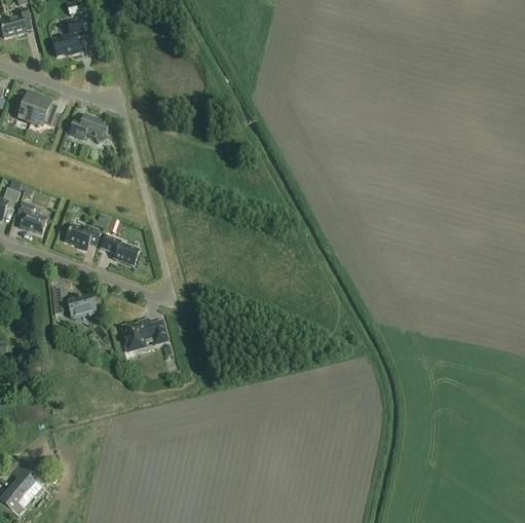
[(72,2),(66,4),(69,14),(82,11),(81,5),(80,0),(72,2)]
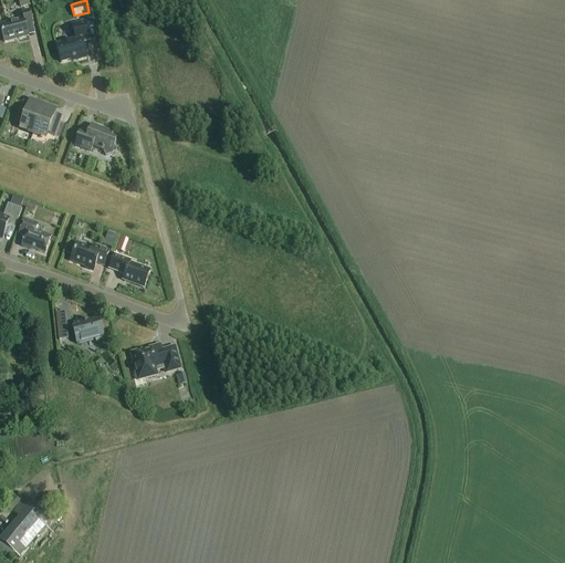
[(24,22),(31,21),(28,8),(21,10),(22,16),(0,22),(0,28),(3,40),(28,33),(24,22)]
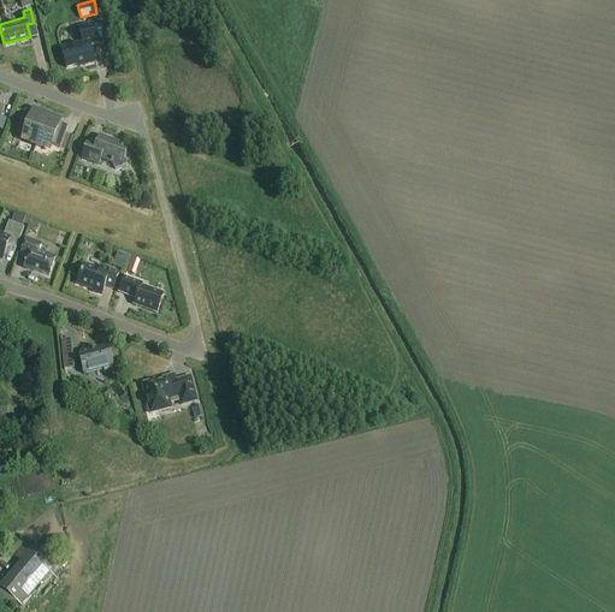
[(96,39),(95,34),(92,21),(77,25),(81,40),(60,46),(65,65),(83,60),(83,63),(93,60),(88,41),(96,39)]
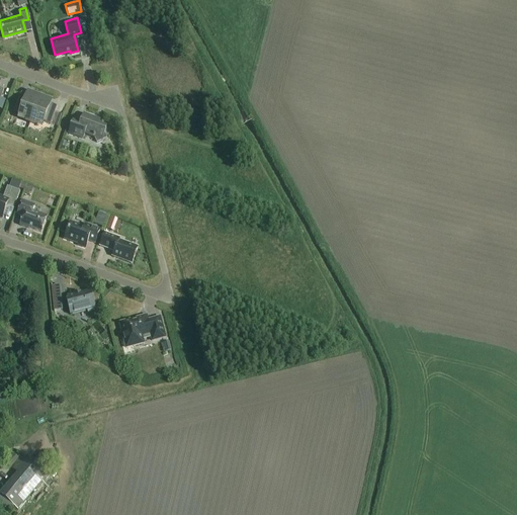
[(29,118),(38,95),(26,91),(25,96),(19,94),(13,109),(19,111),(18,113),(29,118)]
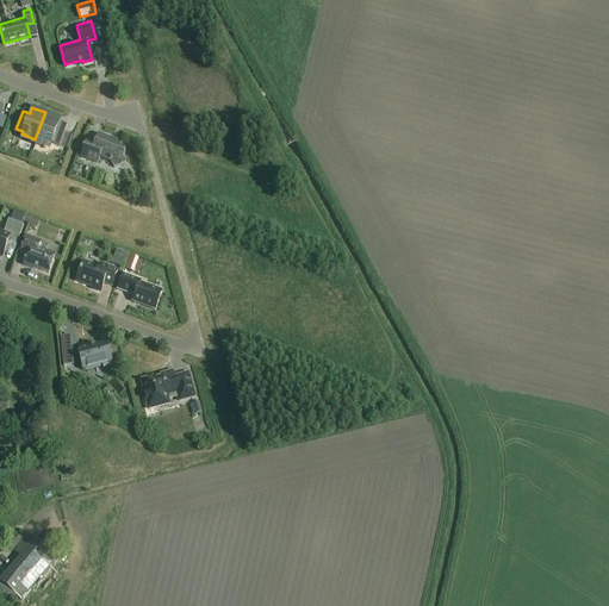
[(58,118),(45,112),(35,139),(49,144),(50,141),(57,144),(66,123),(57,119),(58,118)]
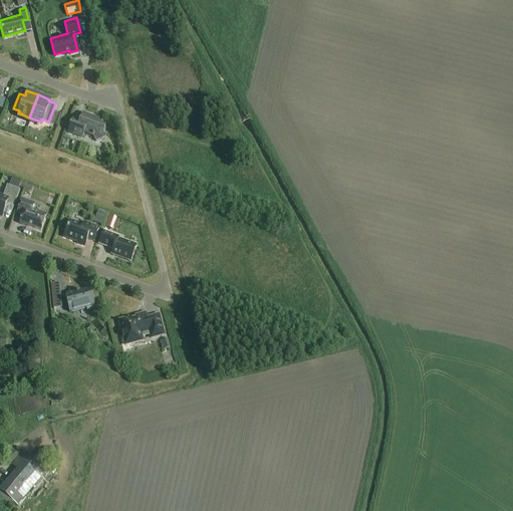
[(103,131),(104,125),(96,122),(97,117),(82,111),(79,118),(72,116),(67,131),(81,136),(82,131),(93,135),(95,140),(100,138),(105,135),(103,131)]
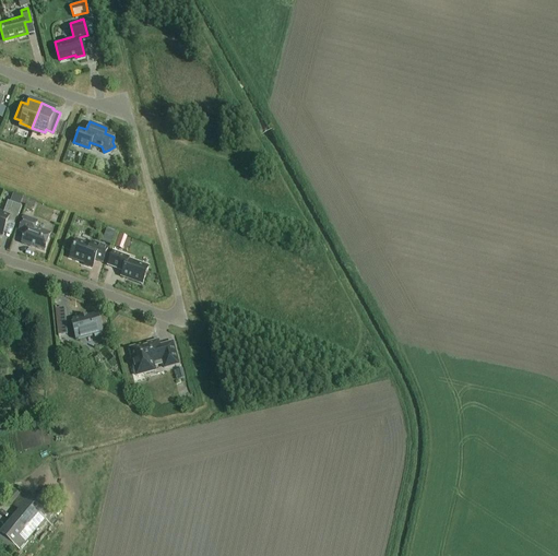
[(0,233),(1,234),(4,222),(8,221),(13,223),(21,204),(7,199),(2,211),(0,210),(0,233)]
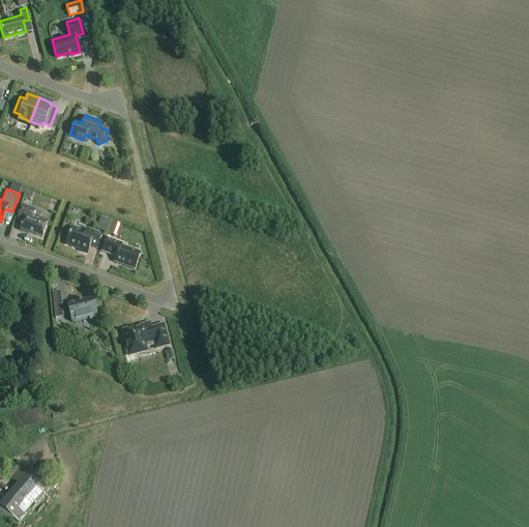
[(47,218),(32,213),(34,207),(22,203),(17,217),(23,220),(20,228),(27,231),(27,230),(40,235),(47,218)]
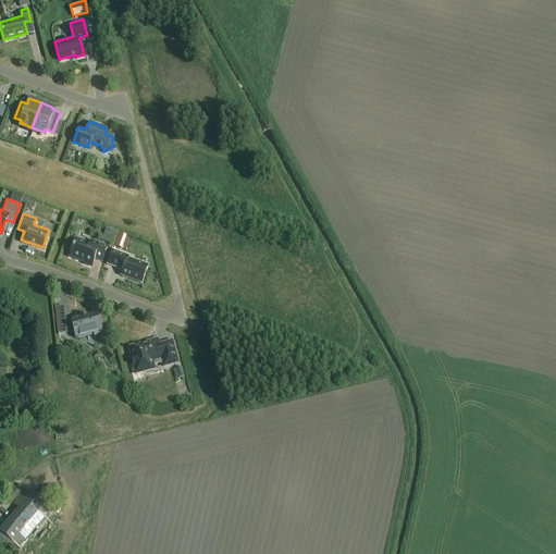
[(104,228),(100,239),(109,243),(113,231),(104,228)]
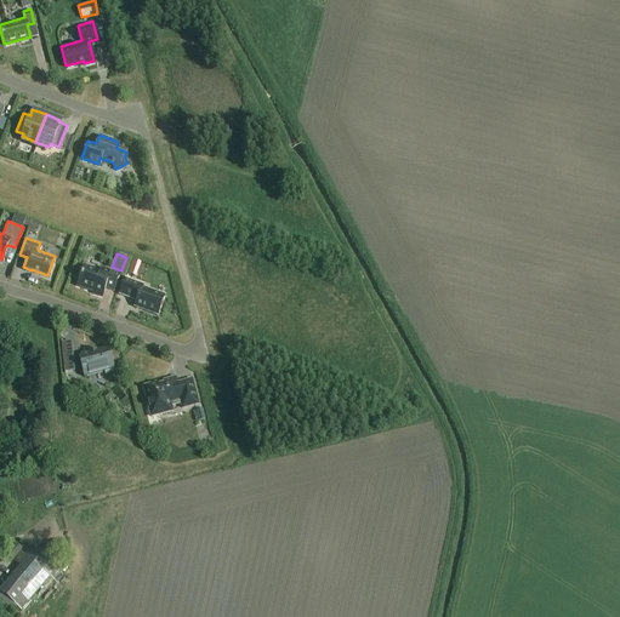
[(101,293),(104,285),(113,289),(119,273),(101,266),(100,269),(84,263),(75,283),(92,289),(92,290),(101,293)]
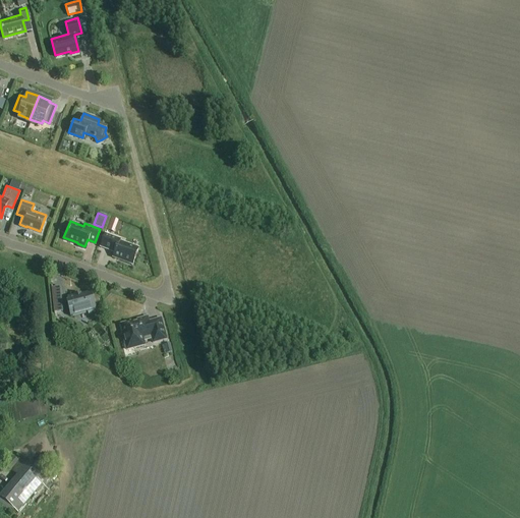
[(131,263),(137,245),(119,239),(119,237),(104,231),(100,244),(114,250),(112,255),(131,263)]
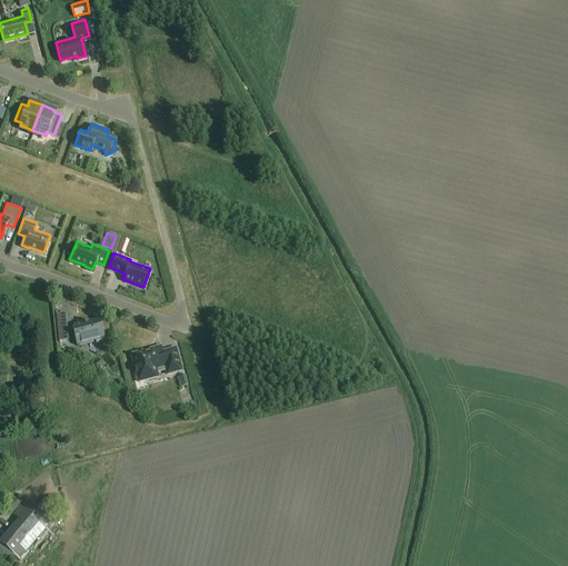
[(65,311),(55,313),(58,339),(68,339),(65,311)]
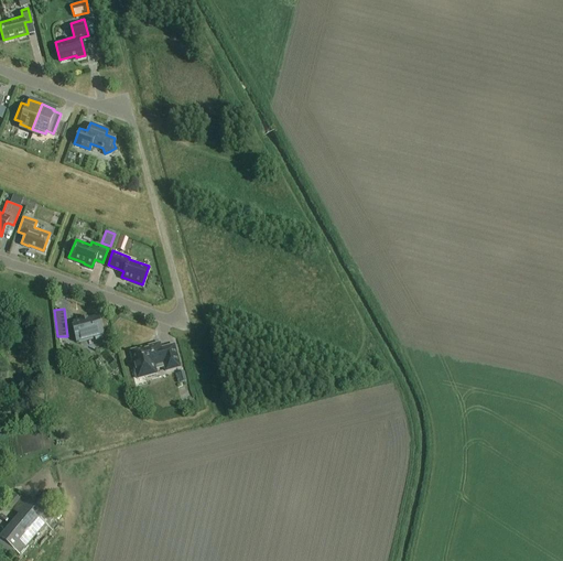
[(72,322),(71,322),(75,341),(103,333),(97,315),(86,319),(86,316),(72,321),(72,322)]
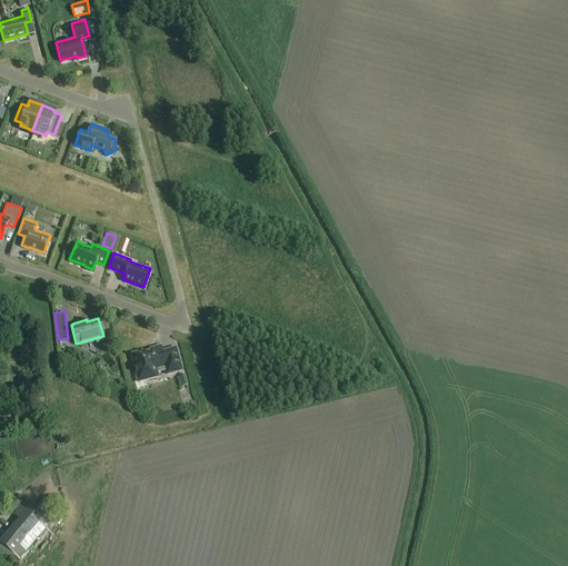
[(149,347),(149,350),(142,351),(142,349),(130,351),(138,379),(157,374),(156,369),(165,366),(167,371),(180,368),(175,346),(161,349),(160,344),(149,347)]
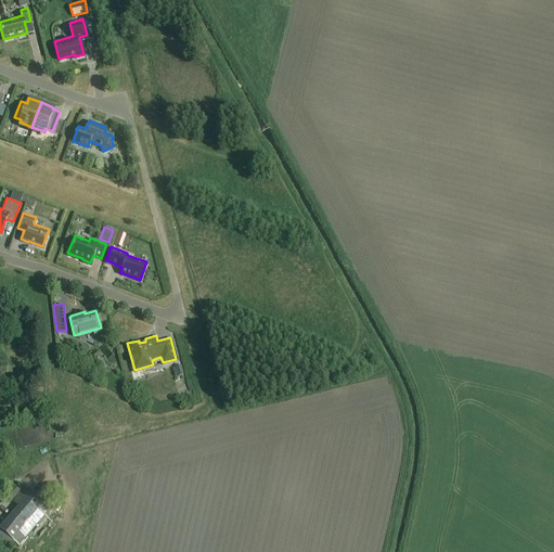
[(180,363),(174,366),(176,375),(183,373),(180,363)]
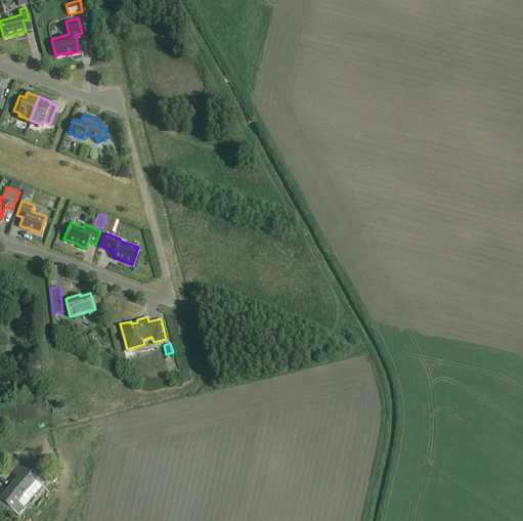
[(16,477),(0,495),(0,508),(9,516),(13,511),(17,514),(30,500),(31,501),(46,483),(44,482),(47,478),(46,477),(54,467),(40,456),(31,466),(20,457),(9,471),(16,477)]
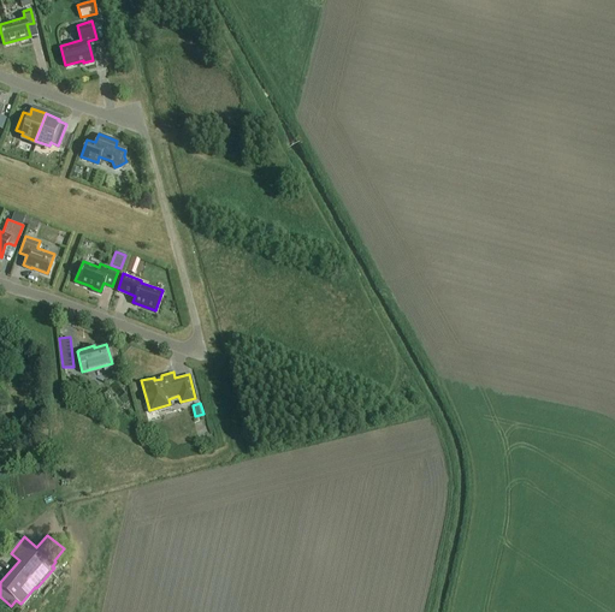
All buildings are outlined.
